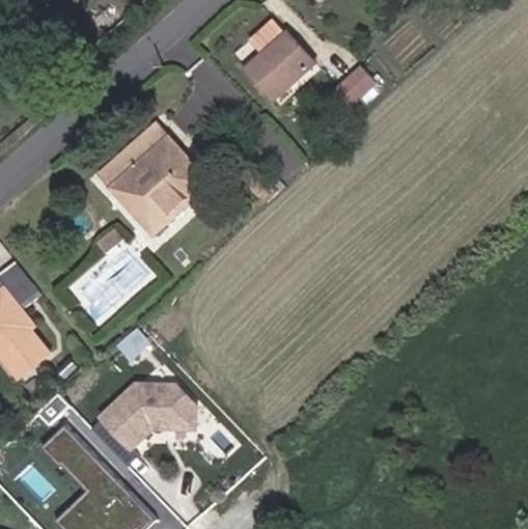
[(315,61),(287,31),(286,31),(273,16),(248,38),(261,54),(247,67),(274,99),(315,61)]
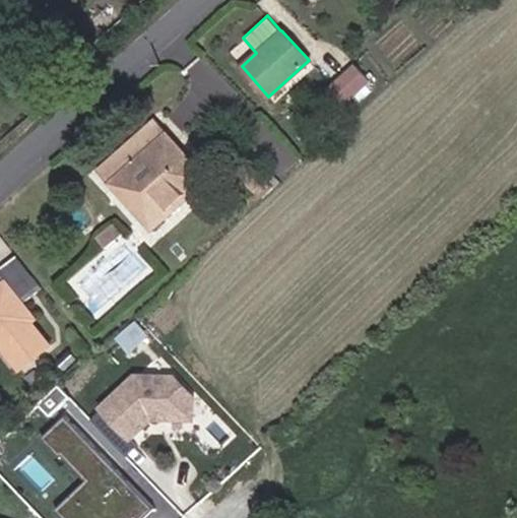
[(341,103),(369,79),(354,64),(328,87),(341,103)]
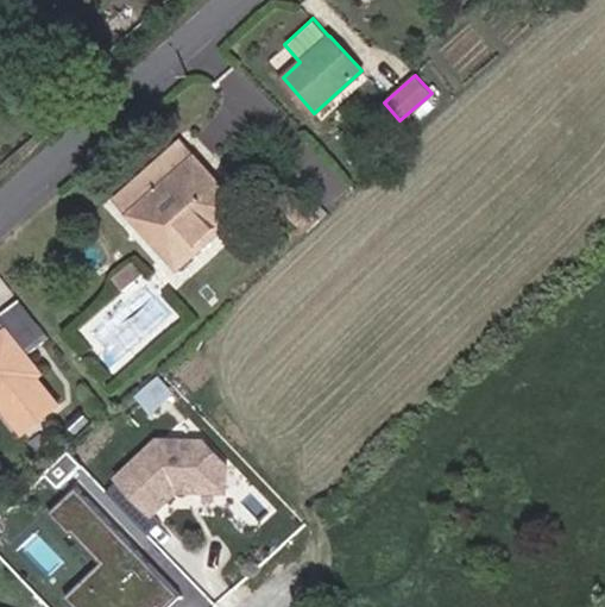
[(178,264),(240,210),(216,183),(205,195),(181,169),(194,158),(182,145),(121,200),(178,264)]
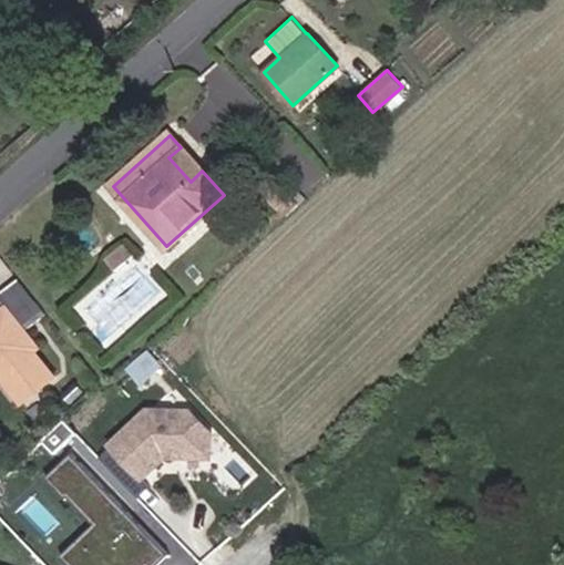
[(114,269),(133,254),(124,243),(105,259),(114,269)]
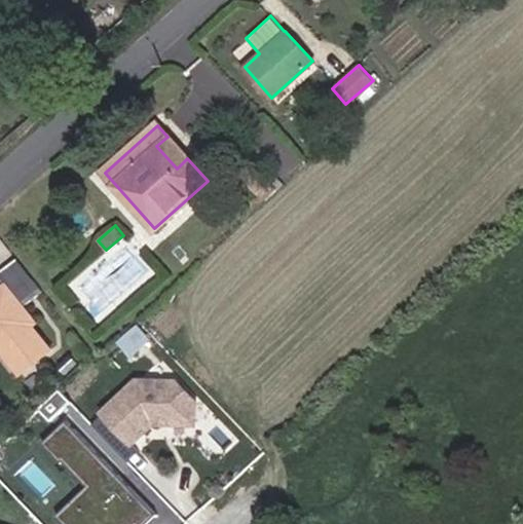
[(31,277),(14,257),(0,268),(0,278),(4,284),(11,293),(31,277)]
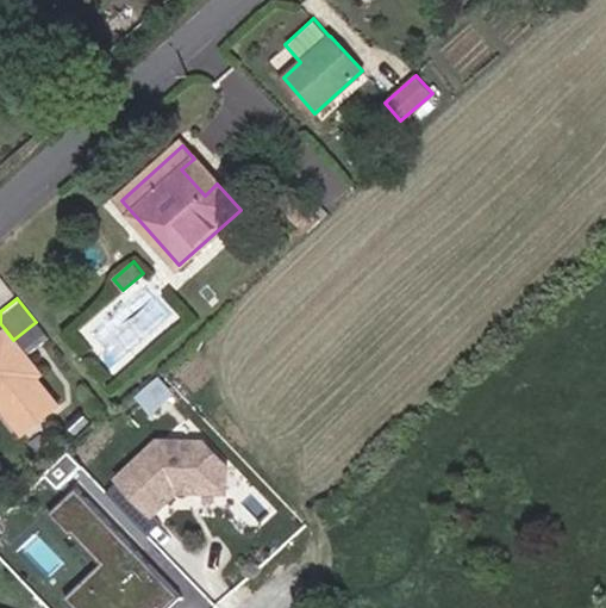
[(35,376),(39,372),(25,355),(48,337),(36,322),(13,340),(5,329),(0,333),(0,403),(13,394),(35,421),(57,404),(35,376)]
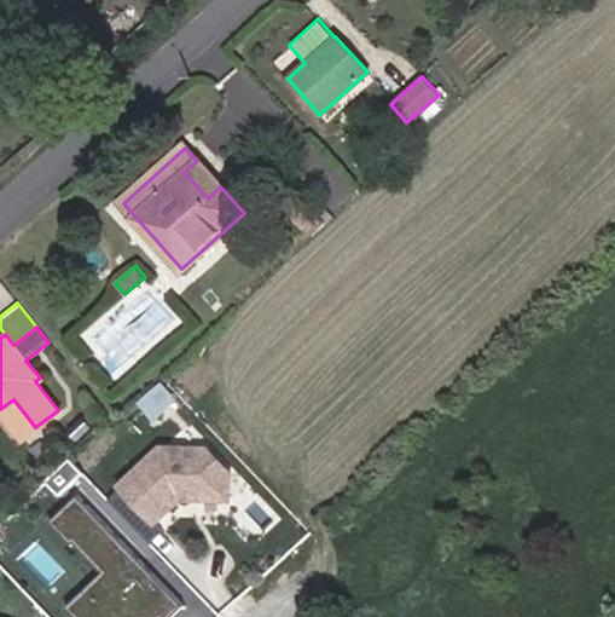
[(154,416),(174,397),(158,380),(138,401),(154,416)]
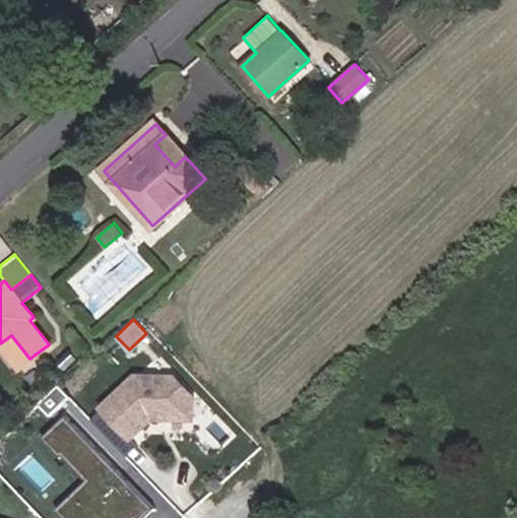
[(29,359),(11,335),(0,343),(0,345),(18,369),(29,359)]
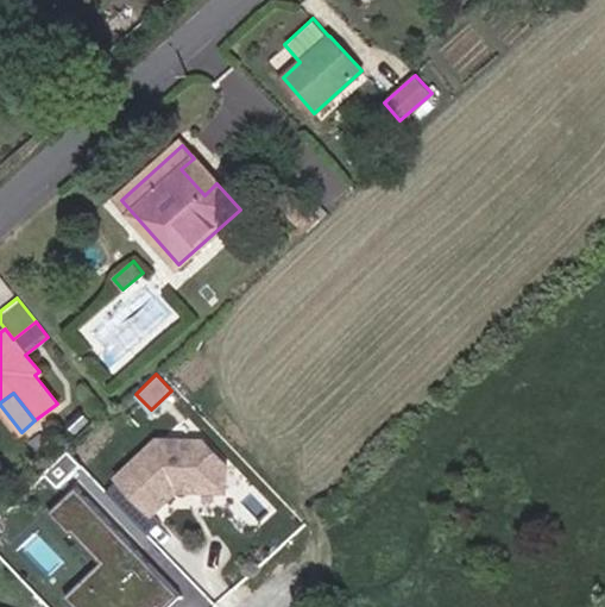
[(224,464),(201,439),(157,439),(118,476),(151,512),(183,482),(190,482),(190,488),(224,489),(224,464)]
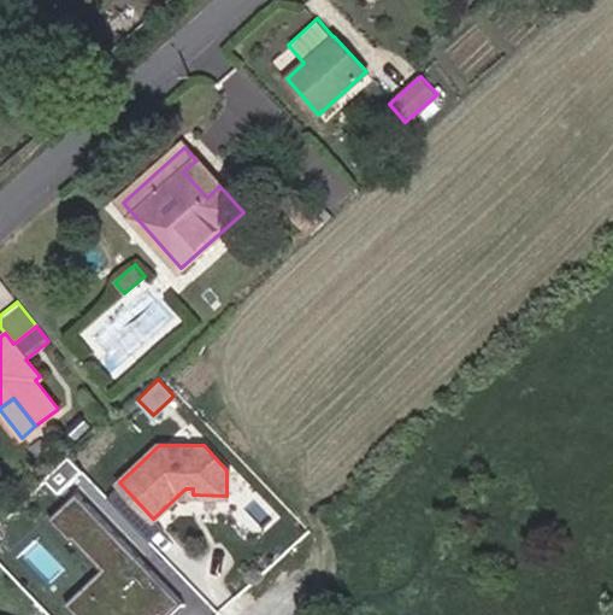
[(98,505),(107,496),(87,474),(77,484),(98,505)]
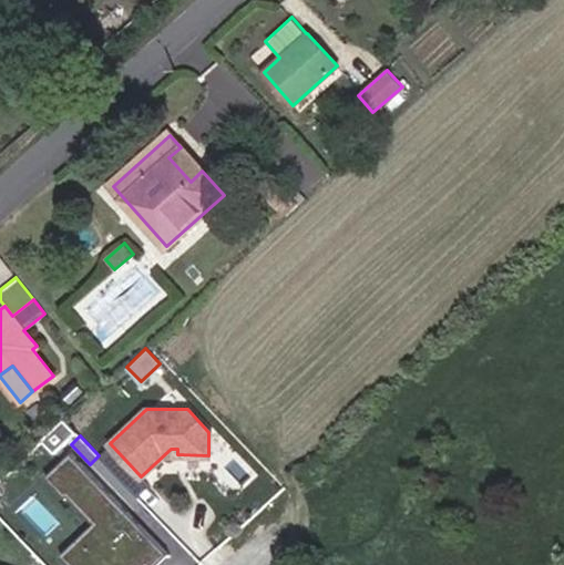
[(154,564),(167,553),(71,452),(45,476),(65,497),(68,496),(93,523),(60,555),(69,564),(140,564),(144,562),(146,564),(154,564)]
